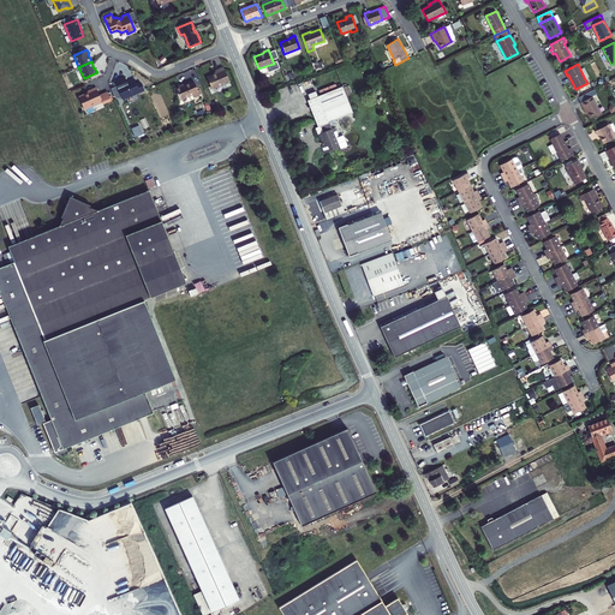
[(213,89),(230,82),(224,67),(215,71),(216,73),(207,77),(213,89)]
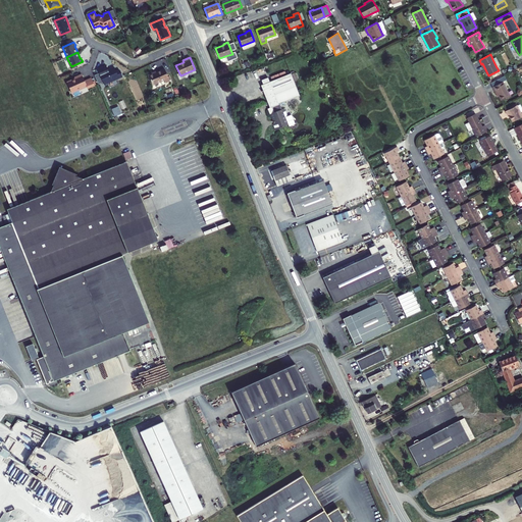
[(99,72),(103,82),(104,85),(122,76),(119,69),(116,71),(114,67),(108,69),(106,65),(97,69),(99,72)]
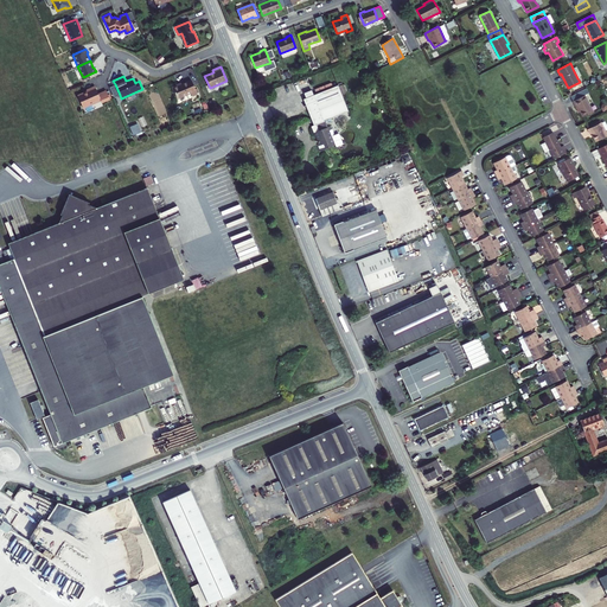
[(192,95),(197,93),(191,80),(179,85),(178,84),(172,87),(177,98),(191,93),(192,95)]
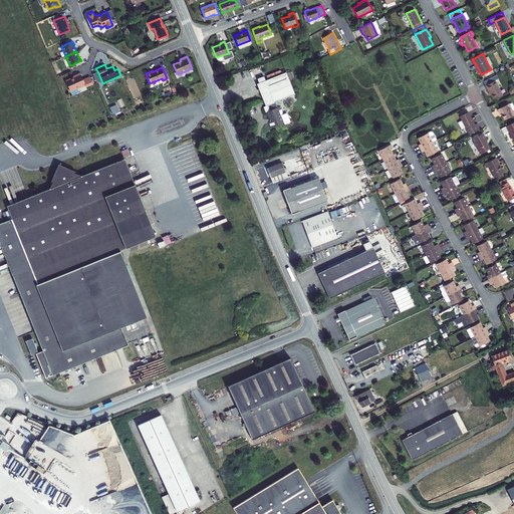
[(266,76),(268,79),(282,74),(280,70),(266,76)]
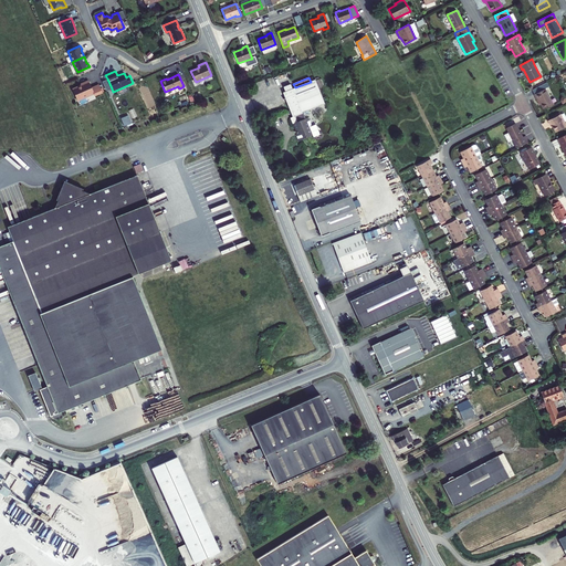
[(106,91),(112,88),(107,79),(102,82),(106,91)]
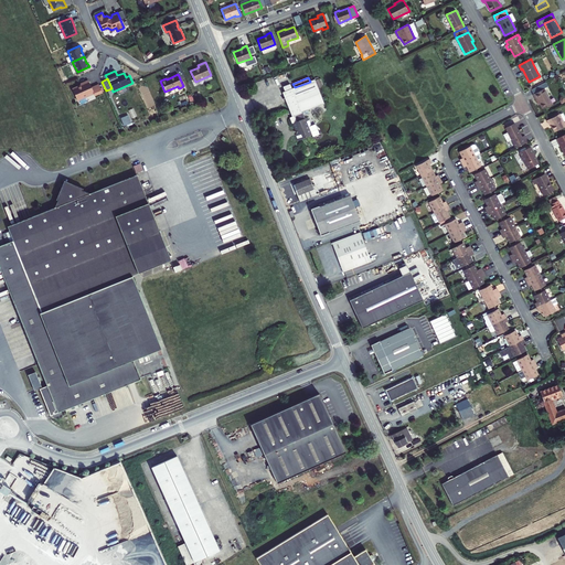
[(301,113),(309,110),(324,104),(318,88),(315,81),(315,80),(310,82),(295,87),(291,88),(285,92),(283,93),(291,117),(295,116),(301,113)]
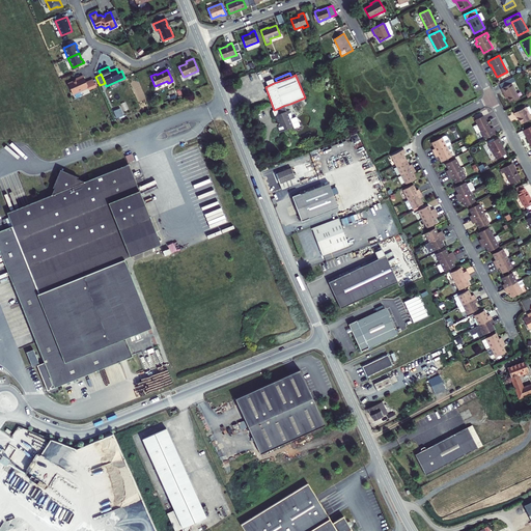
[(73,94),(88,88),(86,82),(83,76),(76,79),(76,80),(67,83),(73,94)]
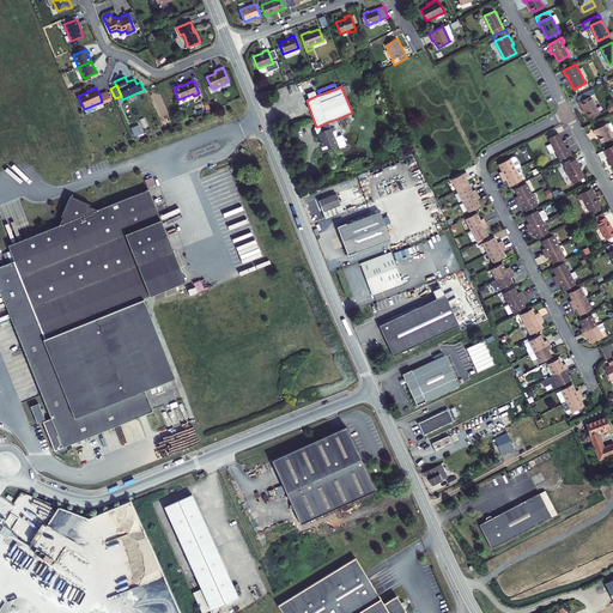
[(99,95),(102,102),(103,103),(110,99),(107,92),(99,95)]
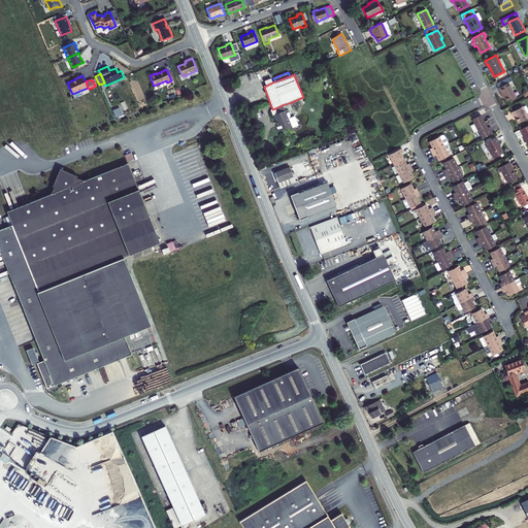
[(507,102),(516,97),(508,83),(498,88),(500,92),(501,91),(507,102)]
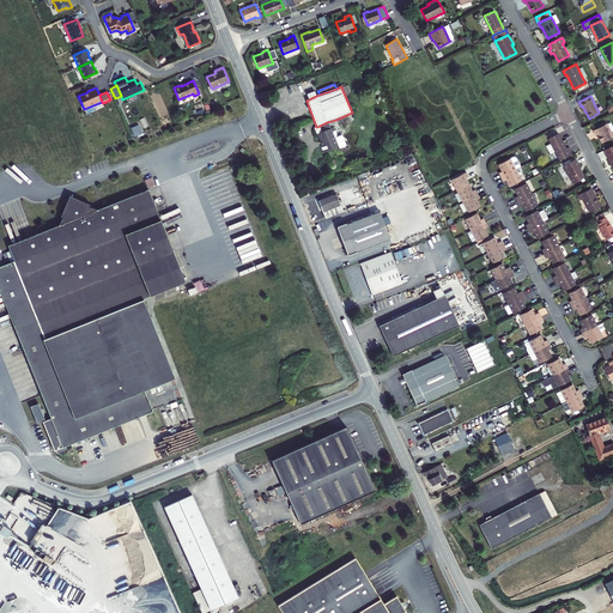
[(602,143),(612,137),(612,134),(607,123),(594,131),(596,135),(598,134),(602,143)]
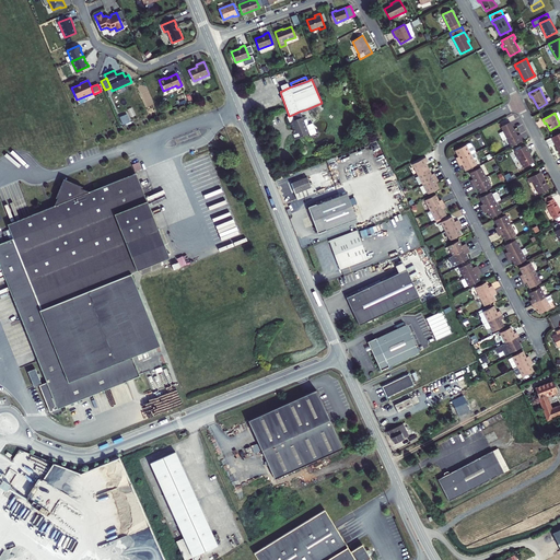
[(130,123),(127,115),(119,117),(123,125),(130,123)]
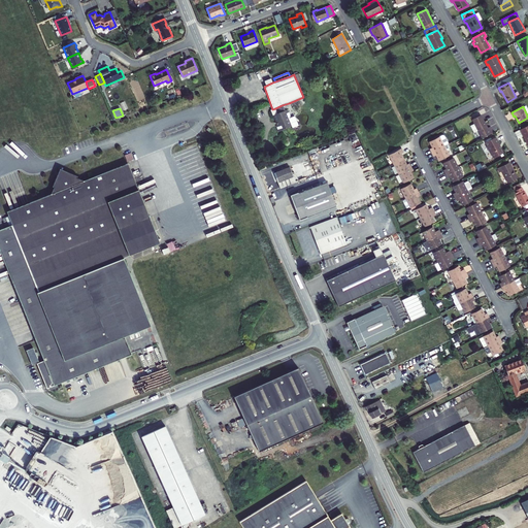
[(288,109),(285,110),(277,113),(273,116),(277,125),(275,126),(277,131),(292,126),(289,119),(291,118),(288,109)]
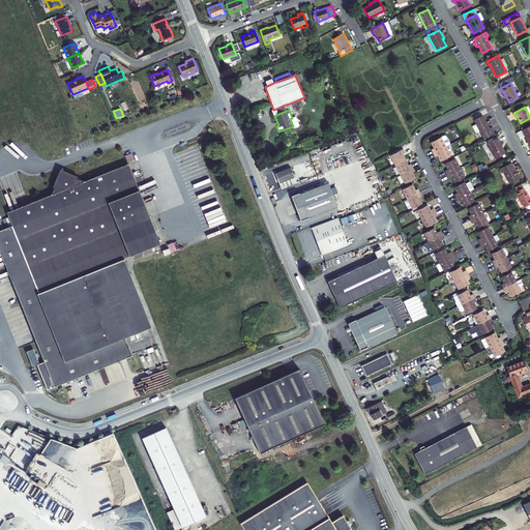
[(476,124),(480,131),(483,139),(496,133),(493,127),(490,128),(482,115),(474,120),(476,124)]
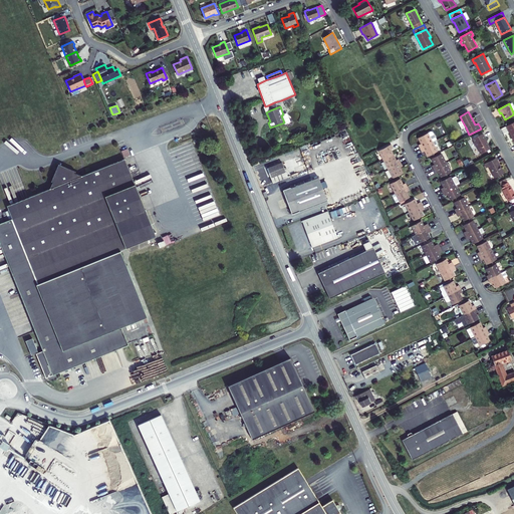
[(287,112),(283,114),(281,115),(284,122),(285,124),(290,122),(287,112)]
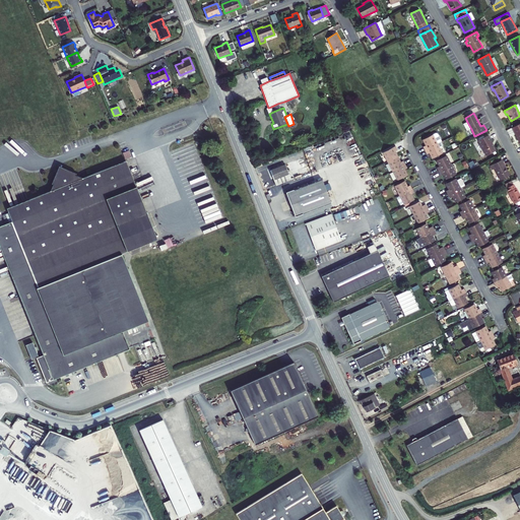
[(463,139),(469,136),(463,124),(457,127),(463,139)]
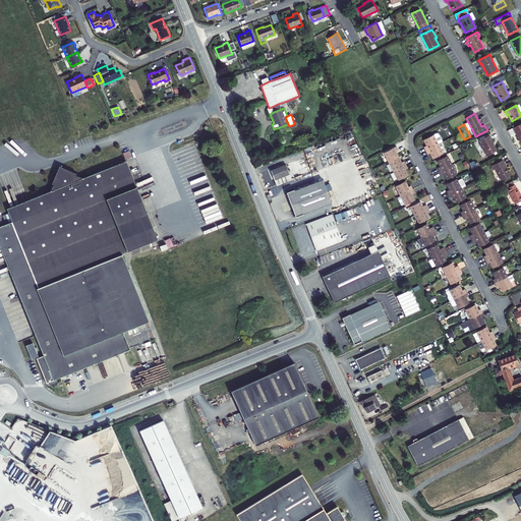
[(433,135),(439,145),(443,142),(439,134),(437,133),(433,135)]
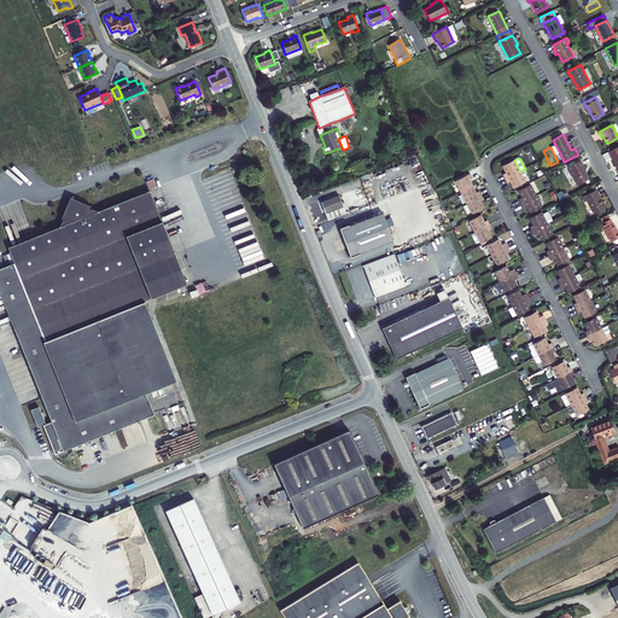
[(505,179),(520,172),(514,161),(514,159),(502,165),(506,173),(503,174),(505,179)]
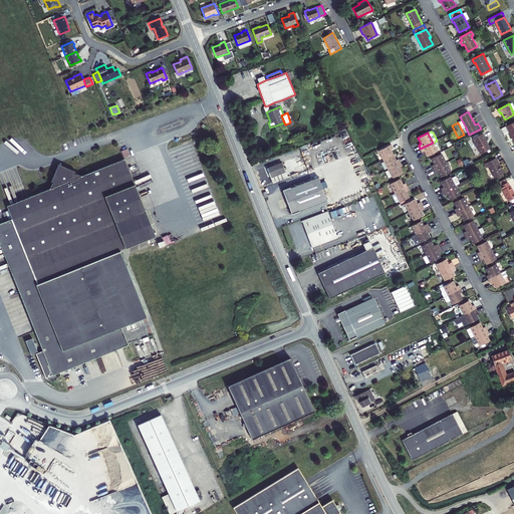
[(480,154),(490,149),(484,138),(485,138),(483,134),(473,139),(474,143),(476,147),(477,147),(480,154)]
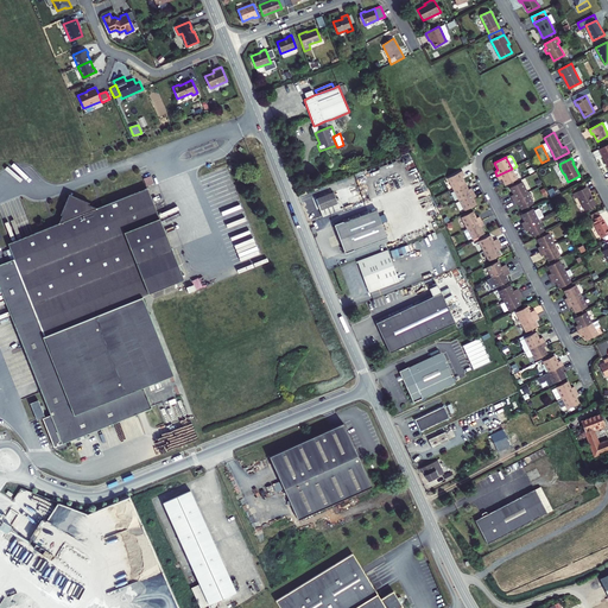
[(373,173),(378,190),(396,185),(393,181),(401,178),(398,166),(373,173)]
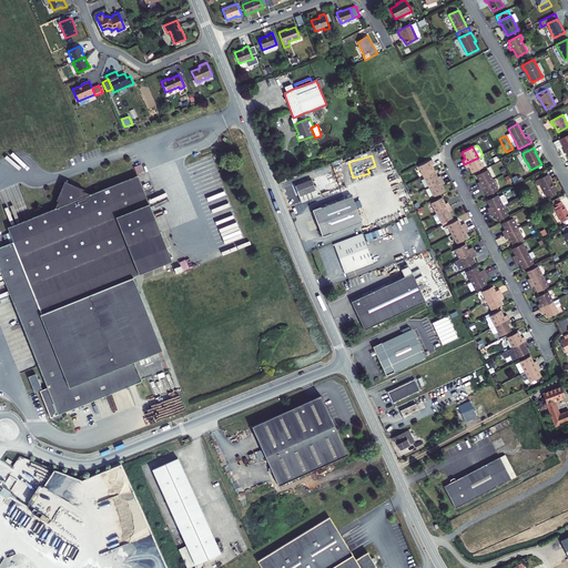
[(469,166),(473,173),(483,168),(480,162),(478,158),(464,164),(466,169),(469,166)]
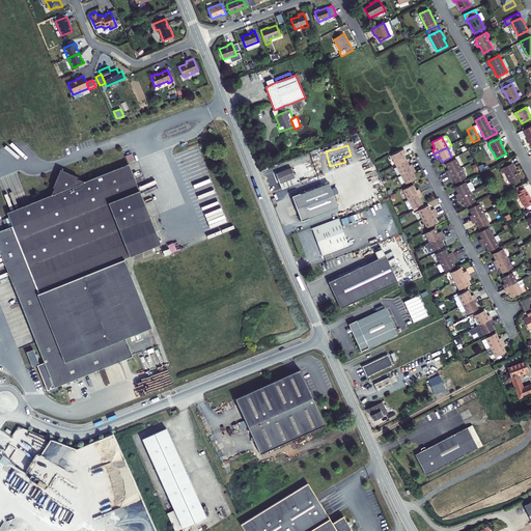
[(396,165),(406,160),(403,155),(407,154),(403,149),(391,156),(396,165)]
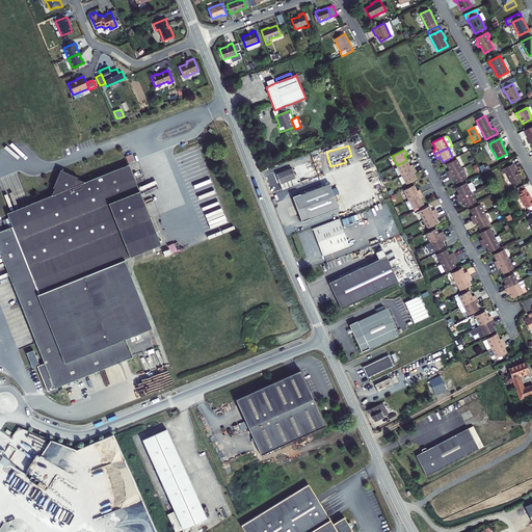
[(129,162),(135,160),(132,154),(126,156),(129,162)]
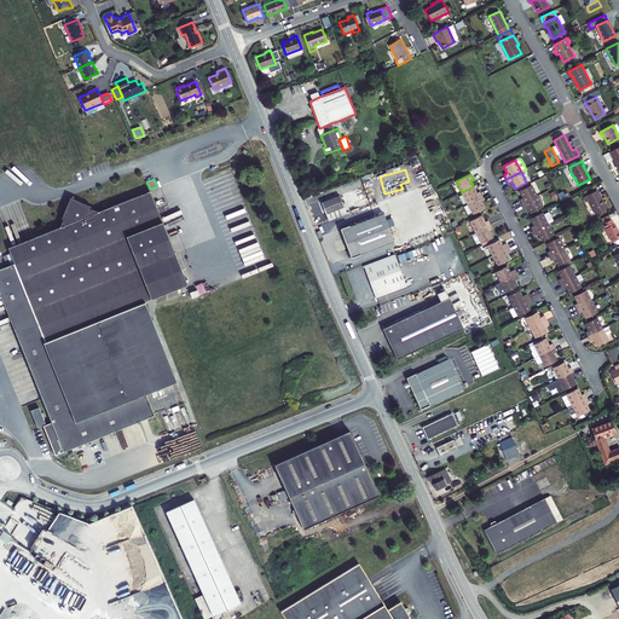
[(522,204),(537,196),(531,185),(520,191),(524,198),(520,200),(522,204)]
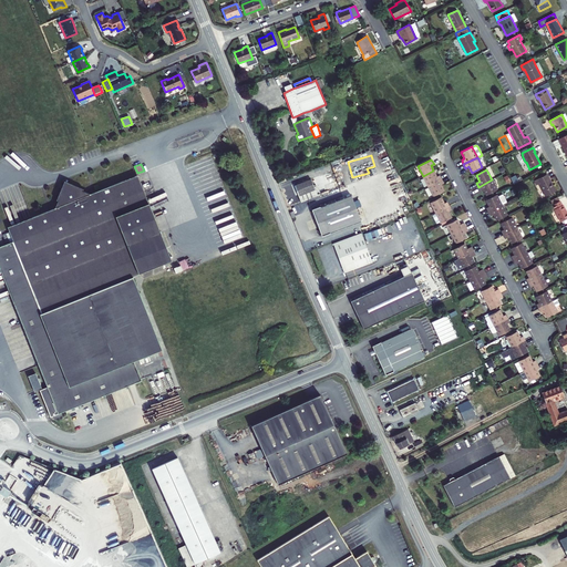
[(429,186),(442,179),(440,175),(436,177),(433,171),(423,176),(429,186)]
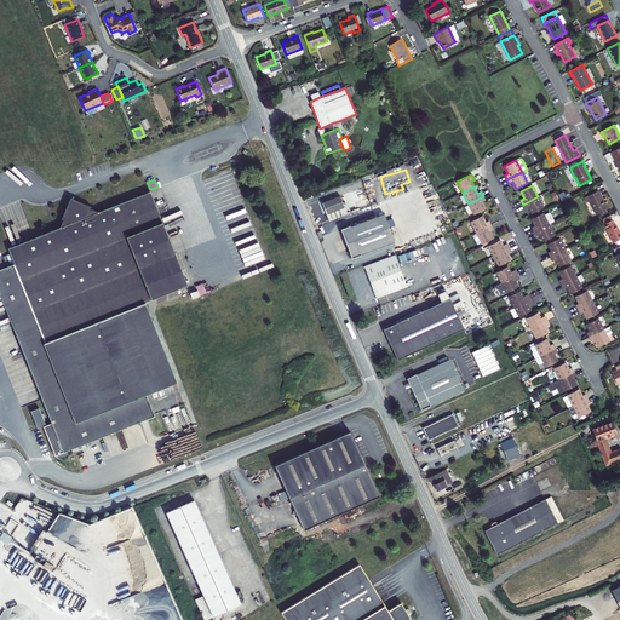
[(597,214),(608,210),(598,190),(584,197),(587,202),(590,201),(597,214)]
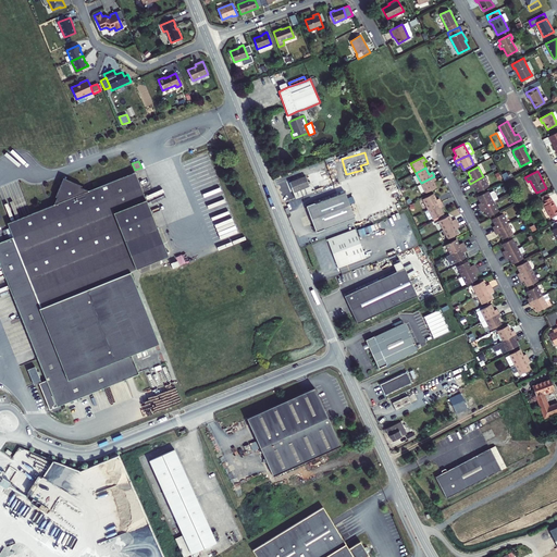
[(12,237),(39,307),(131,271),(169,256),(135,172),(103,185),(88,190),(81,187),(82,186),(64,178),(63,178),(56,197),(57,197),(53,205),(8,223),(12,237)]
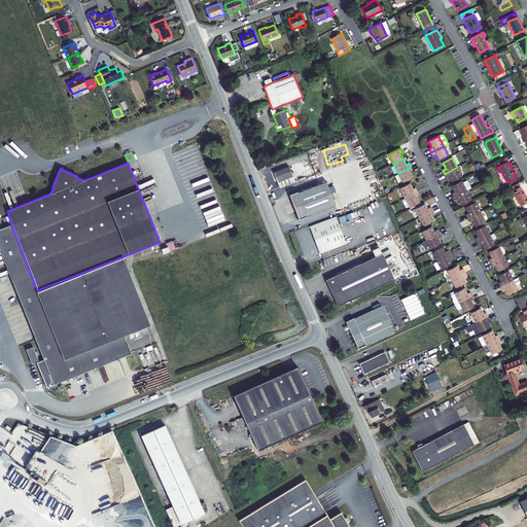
[(278,182),(293,176),(289,167),(274,173),(278,182)]
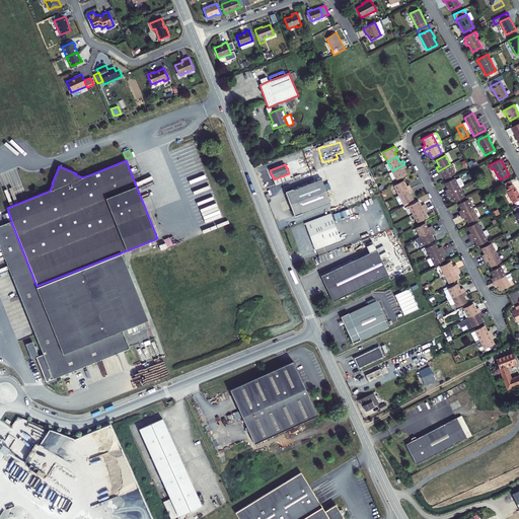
[(396,179),(406,174),(403,169),(406,167),(404,164),(392,170),(396,179)]
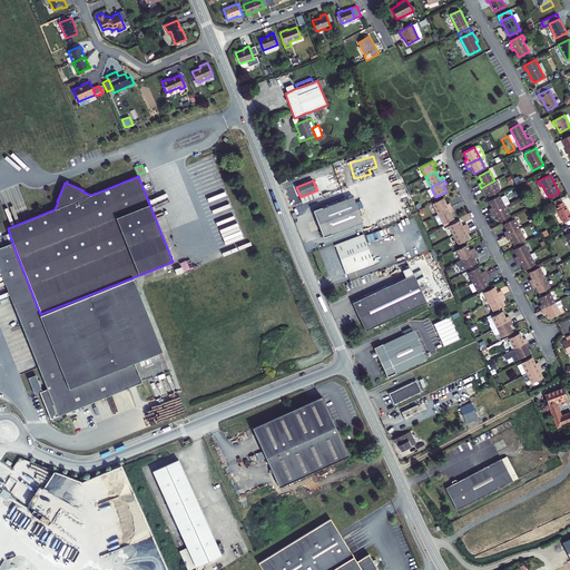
[(489,196),(500,190),(494,180),(481,188),(483,192),(487,190),(489,196)]
